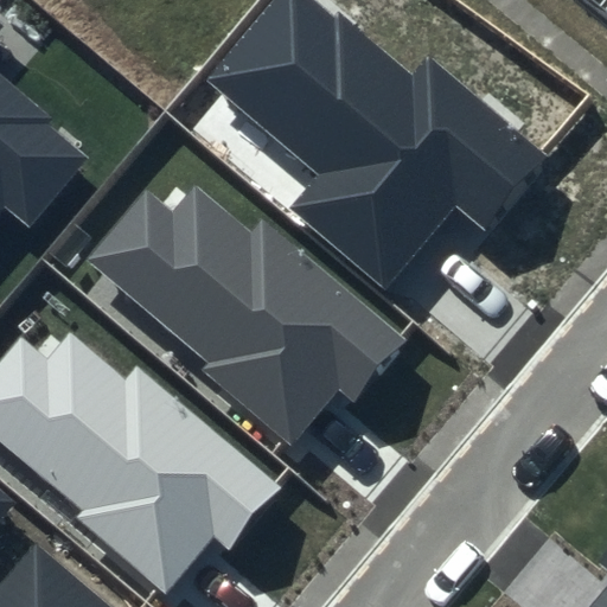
[(409,77),(315,0),(273,0),(206,81),(318,173),(288,208),(387,289),(455,208),(484,231),(547,157),(426,57),(409,77)]
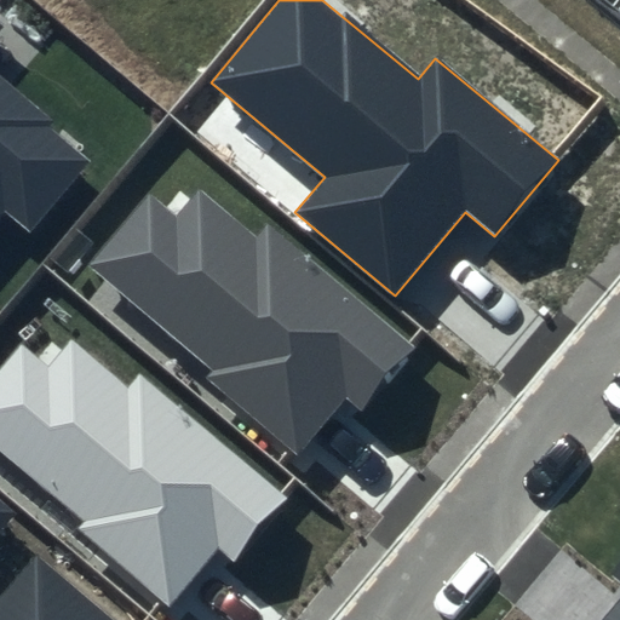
[(0,28),(3,26),(0,23),(0,212),(1,211),(30,235),(97,151),(0,75),(0,28)]
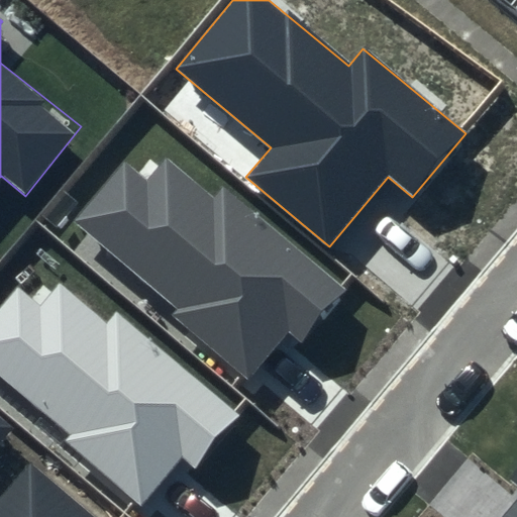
[(145,180),(125,163),(74,224),(176,308),(173,316),(250,380),(288,334),(302,345),(348,289),(221,185),(212,195),(165,157),(145,180)]
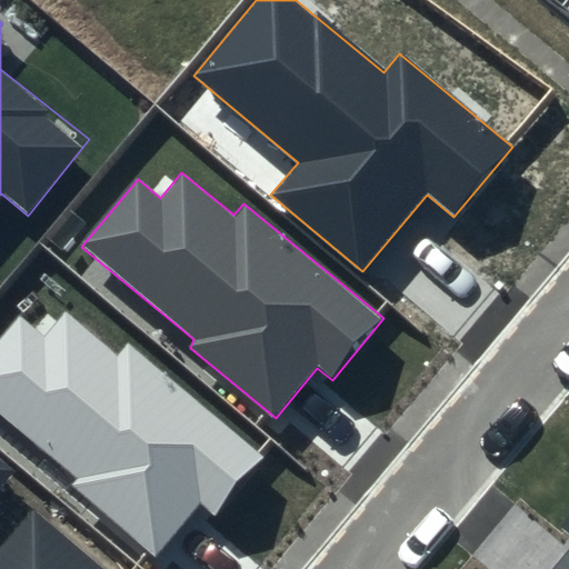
[(115,357),(63,315),(43,339),(18,318),(0,338),(0,412),(80,479),(73,487),(158,556),(198,506),(218,522),(272,457),(129,339),(115,357)]
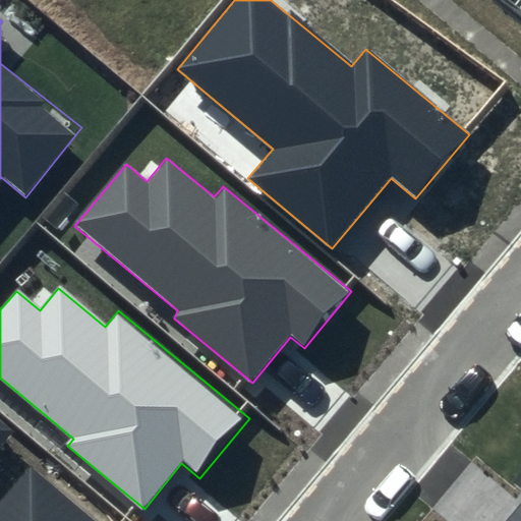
[(0,446),(11,433),(0,423),(0,520),(99,520),(30,463),(0,498),(0,446)]
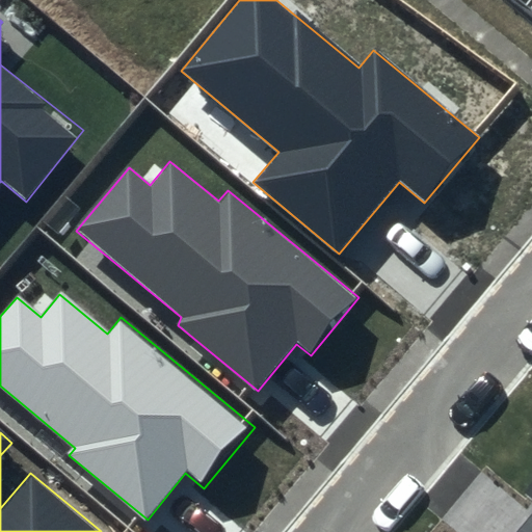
[(531,531),(531,479),(522,491),(531,500),(531,513),(516,531),(531,531)]
